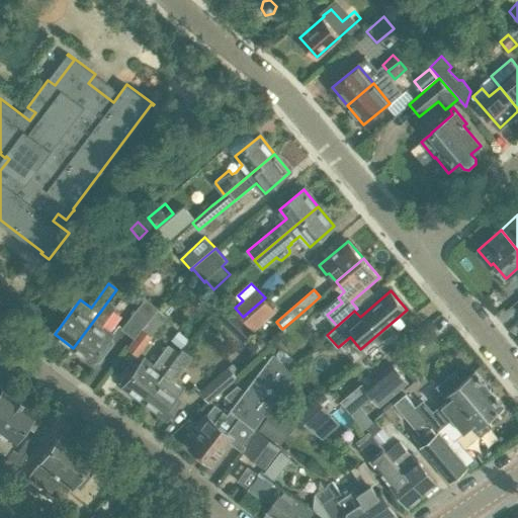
[(2,294),(0,296),(0,304),(5,308),(11,300),(2,294)]
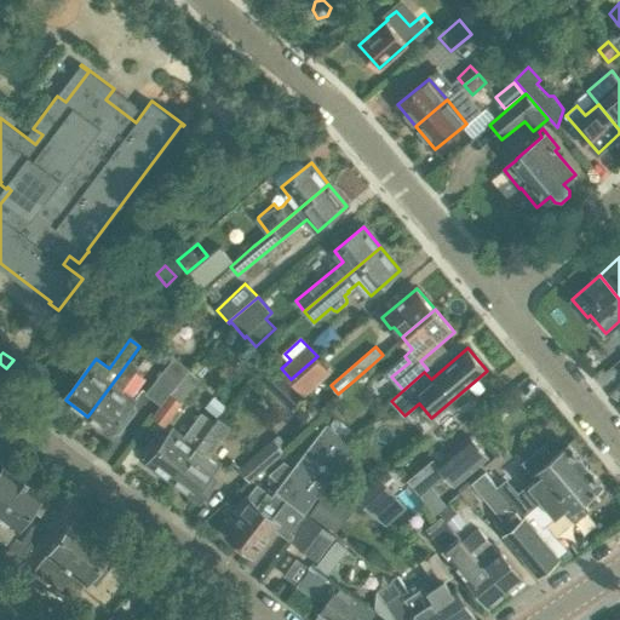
[(161,405),(191,372),(188,371),(190,368),(174,356),(145,394),(161,405)]
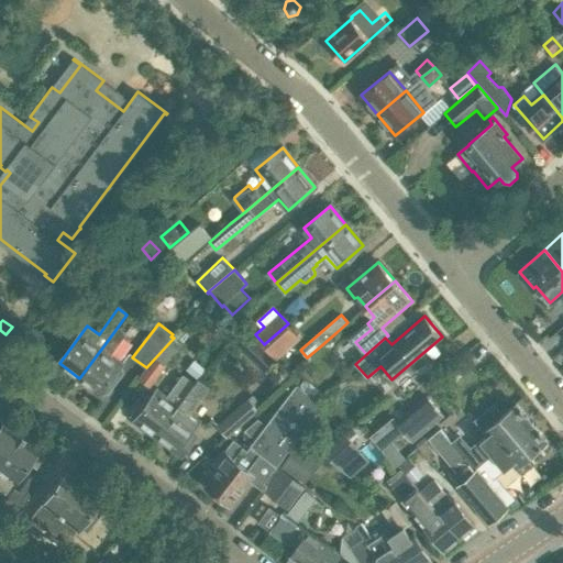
[(277,359),(300,338),(288,323),(264,344),(277,359)]
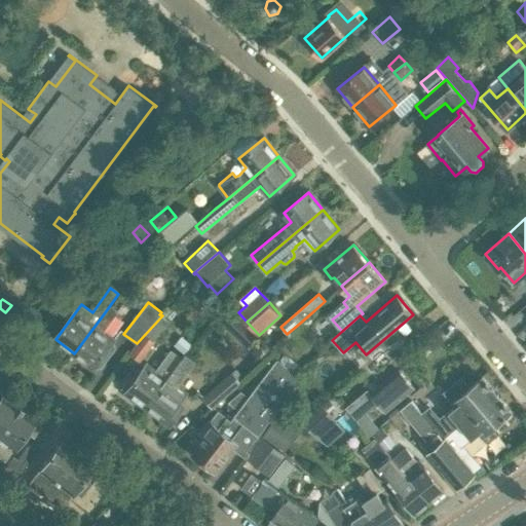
[(102,367),(115,348),(114,344),(112,343),(114,341),(103,333),(118,311),(110,305),(102,316),(74,353),(95,368),(96,366),(98,368),(102,367)]
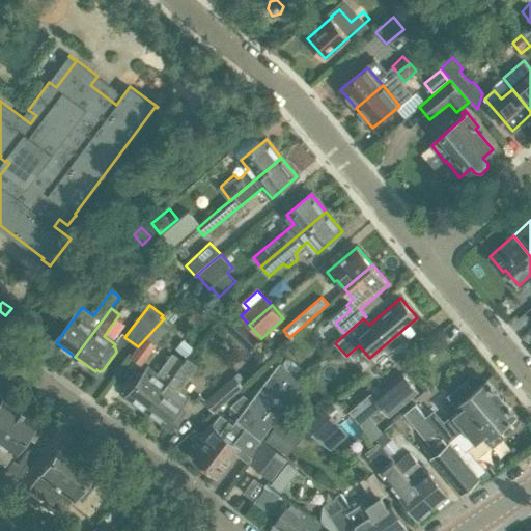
[(249,352),(259,339),(230,311),(219,323),(249,352)]
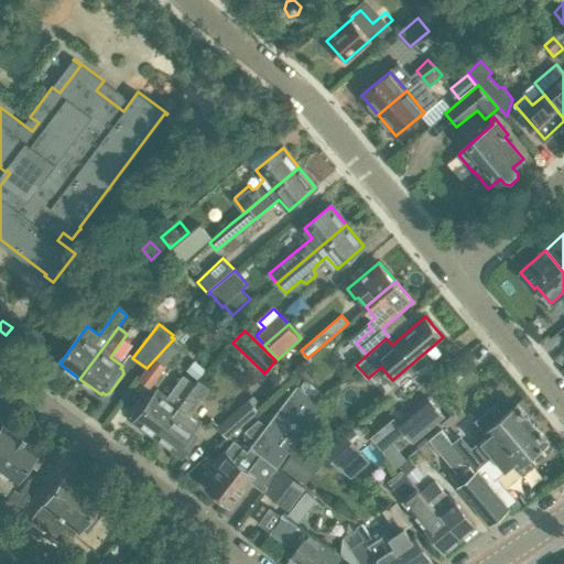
[(150,388),(182,345),(174,338),(147,368),(147,369),(139,379),(150,388)]
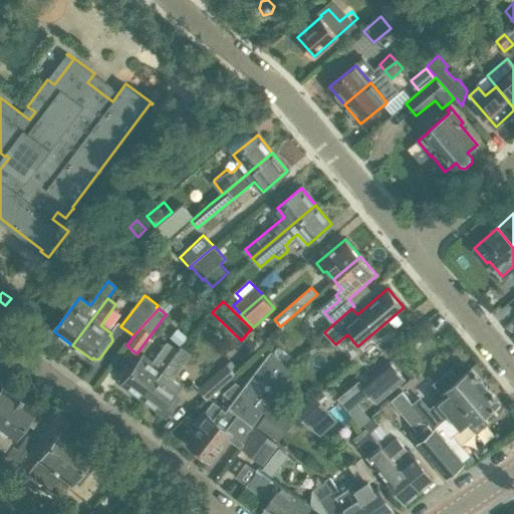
[(177,328),(171,336),(181,344),(187,337),(177,328)]
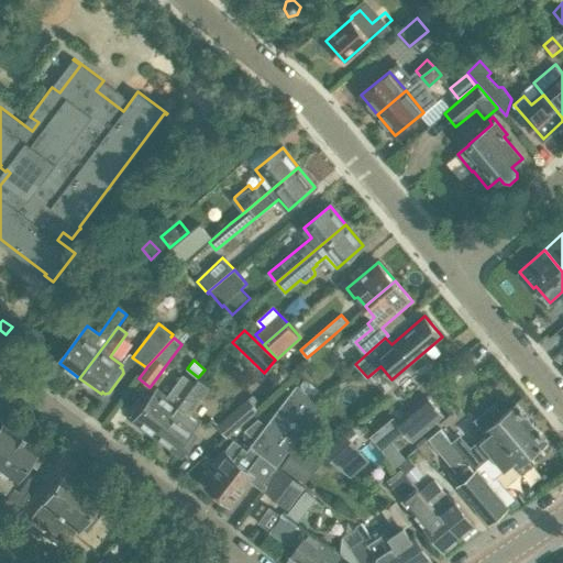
[(156,434),(195,383),(185,376),(167,399),(157,392),(153,398),(147,394),(131,416),(156,434)]
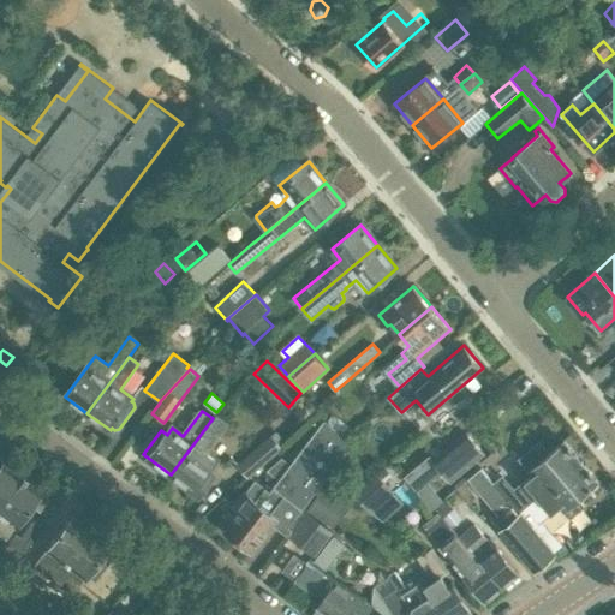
[(352,425),(333,413),(328,419),(347,433),(352,425)]
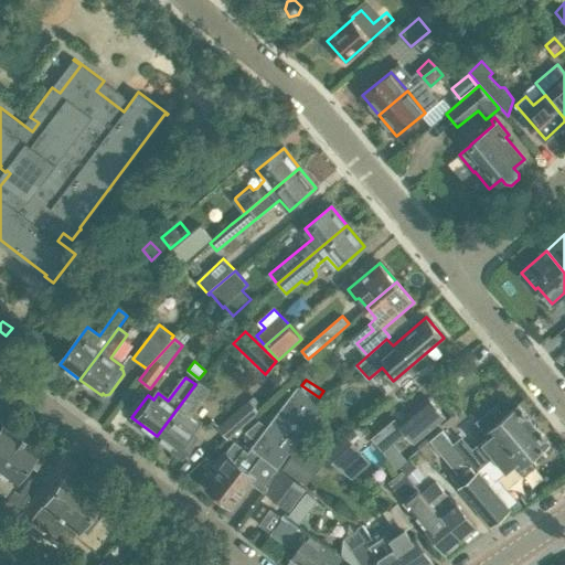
[(211,390),(199,381),(196,385),(195,384),(157,436),(184,457),(198,439),(192,435),(200,424),(190,417),(211,390)]
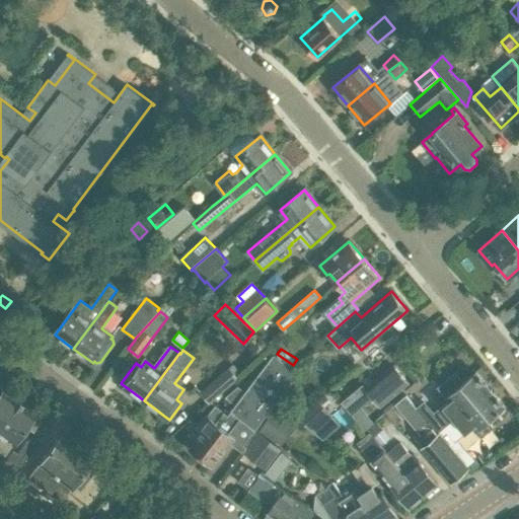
[(242,446),(299,372),(275,354),(247,388),(241,383),(224,397),(234,405),(227,416),(215,405),(207,417),(198,428),(203,431),(190,448),(212,464),(232,438),(242,446)]
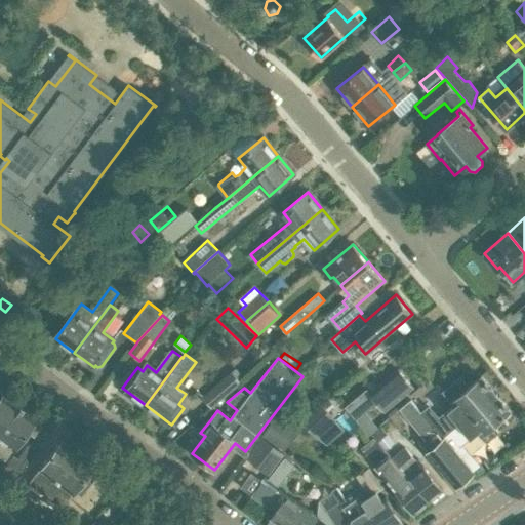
[(370,394),(385,411),(413,387),(399,370),(370,394)]
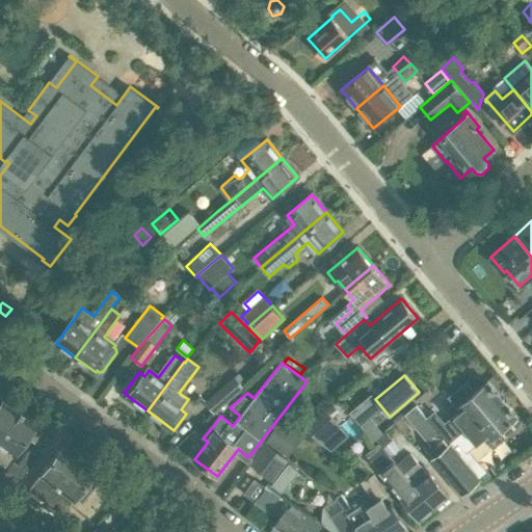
[(205,402),(214,413),(242,388),(233,377),(205,402)]
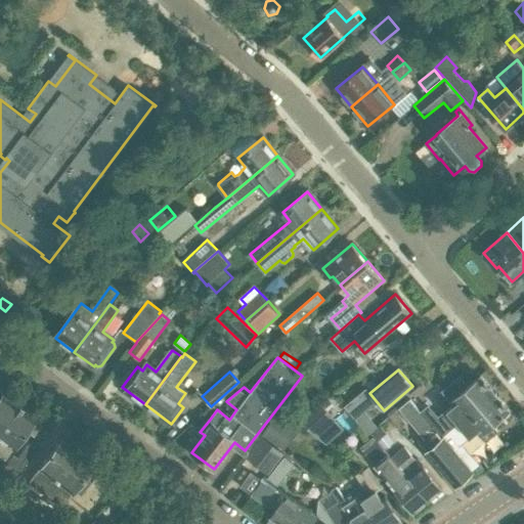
[(422,412),(442,437),(495,392),(481,375),(468,386),(460,377),(443,391),(454,404),(438,418),(429,406),(422,412)]
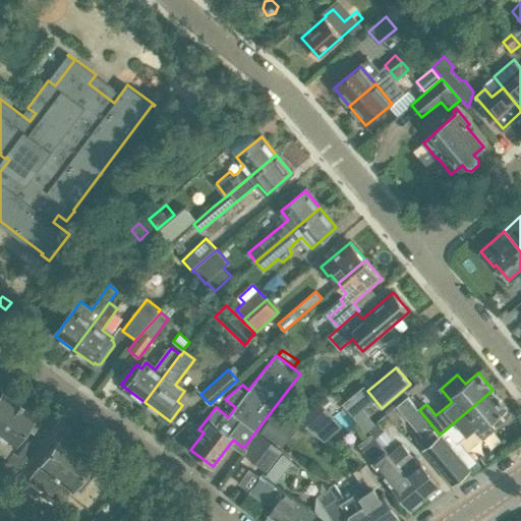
[(496,428),(489,422),(508,407),(493,390),(440,435),(468,468),(477,461),(460,441),(474,428),(477,432),(478,431),(483,439),(496,428)]
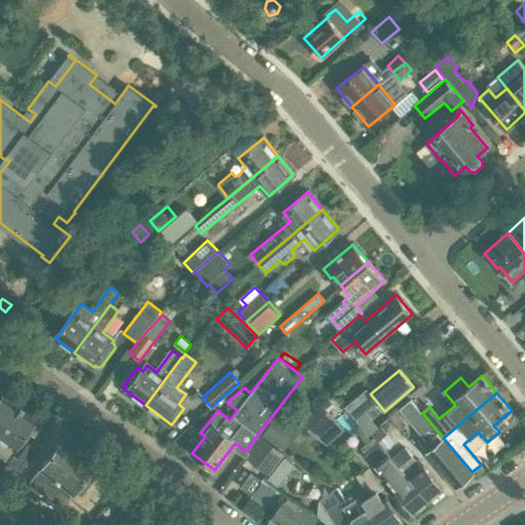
[(33,435),(41,423),(34,418),(2,394),(0,396),(0,454),(4,457),(12,447),(26,429),(33,435)]
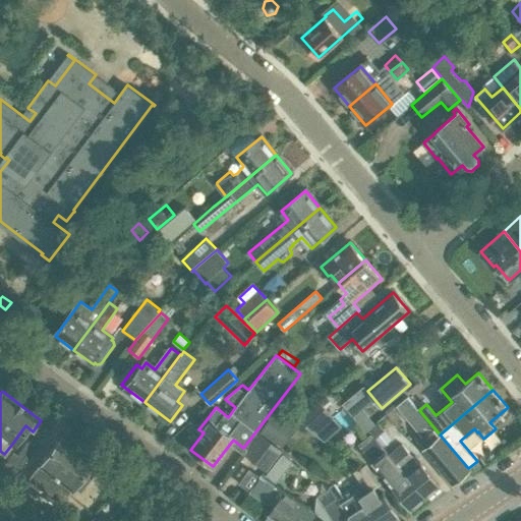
[(453,482),(468,469),(468,468),(440,435),(419,410),(408,397),(397,406),(429,445),(424,449),(452,482),(453,481),(453,482)]
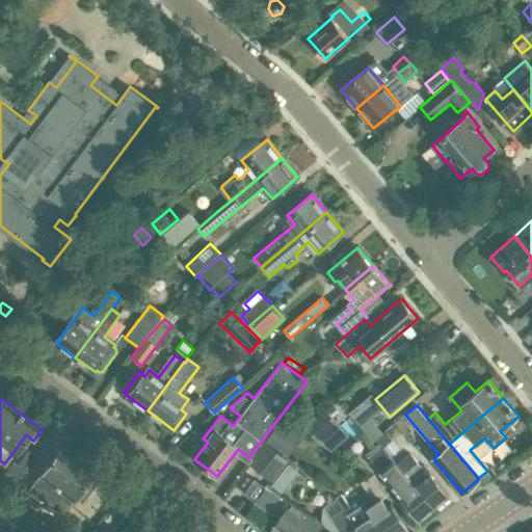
[(318,441),(338,424),(325,409),(306,427),(318,441)]
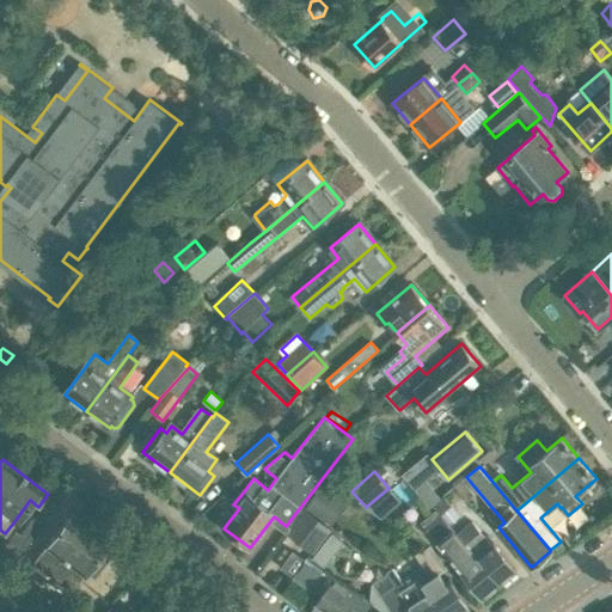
[(332,525),(350,499),(324,481),(306,506),(332,525)]
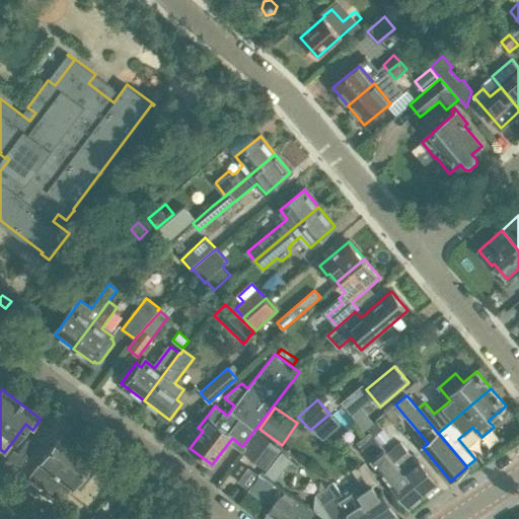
[(367,415),(358,423),(364,430),(368,427),(374,423),(367,415)]
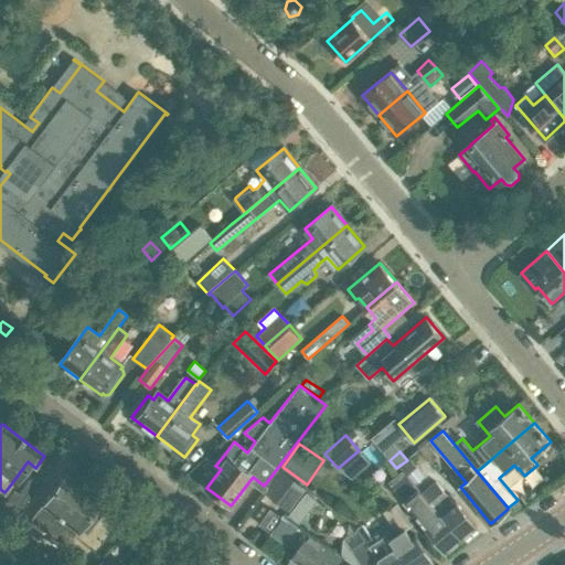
[(407,460),(401,465),(407,473),(415,466),(408,458),(407,460)]
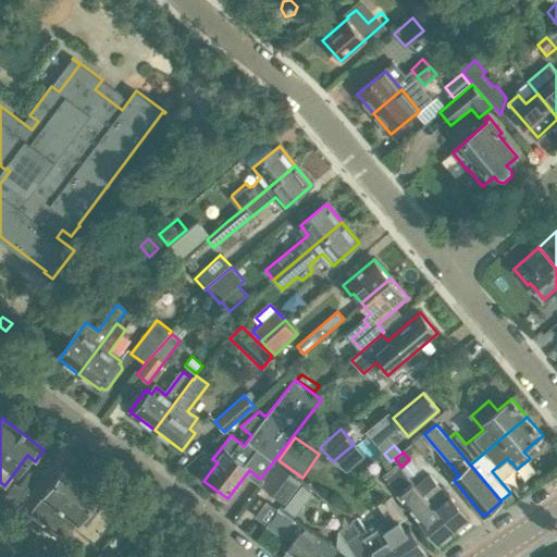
[(301,481),(277,463),(261,485),(285,503),(301,481)]
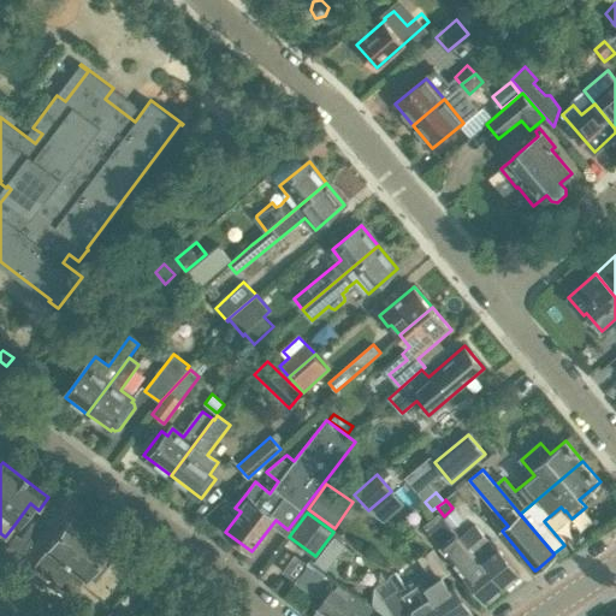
[(71,594),(110,543),(72,514),(46,549),(46,550),(33,567),(54,581),(71,594)]
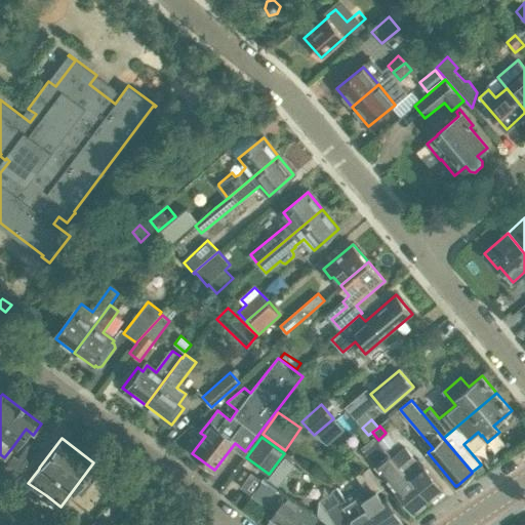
[(421,467),(406,447),(393,458),(430,501),(444,489),(423,465),(421,467)]
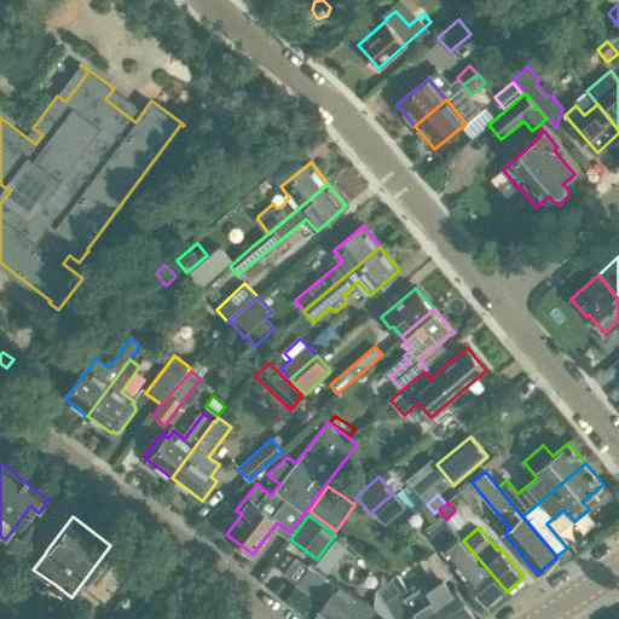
[(7,542),(0,551),(0,557),(11,565),(28,542),(15,532),(7,542)]
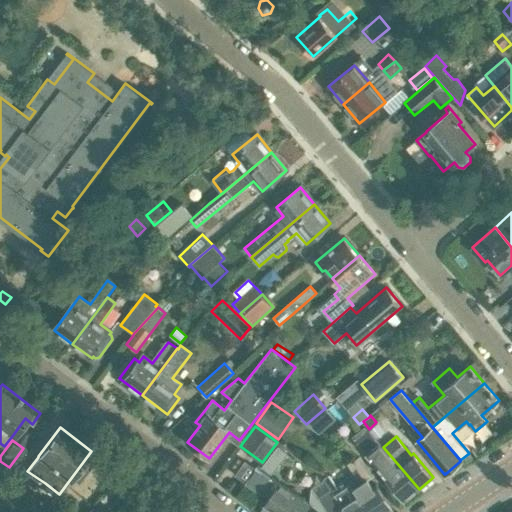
[(288,454),(279,444),(260,468),(270,476),(288,454)]
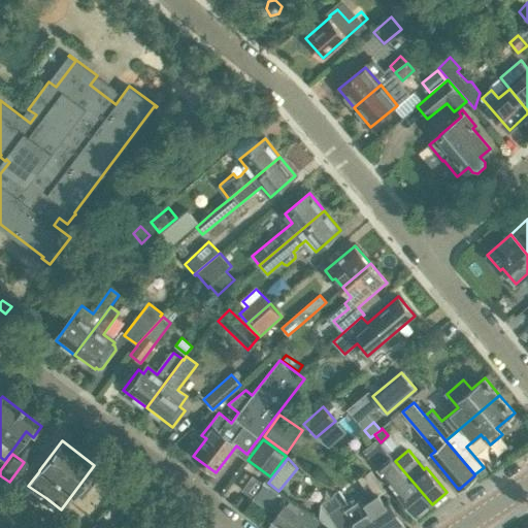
[(394,462),(391,458),(380,466),(392,482),(399,490),(397,491),(418,516),(432,504),(395,461),(394,462)]
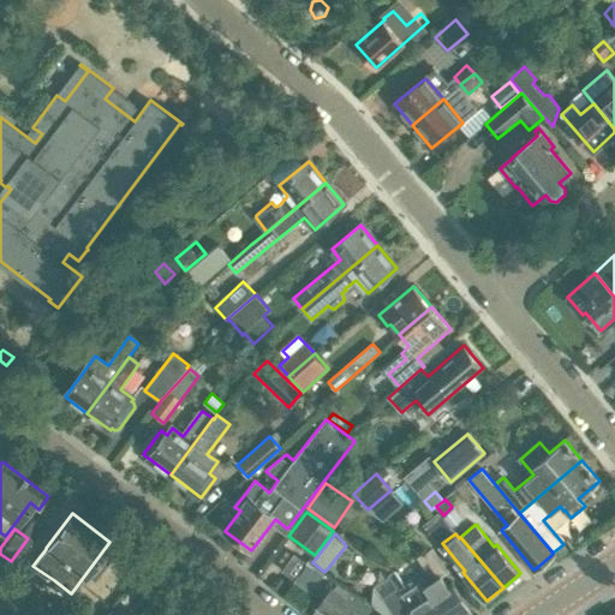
[(448,568),(431,549),(427,553),(427,551),(418,557),(427,568),(418,574),(443,614),(465,614),(472,611),(452,581),(447,584),(442,577),(449,571),(448,568)]
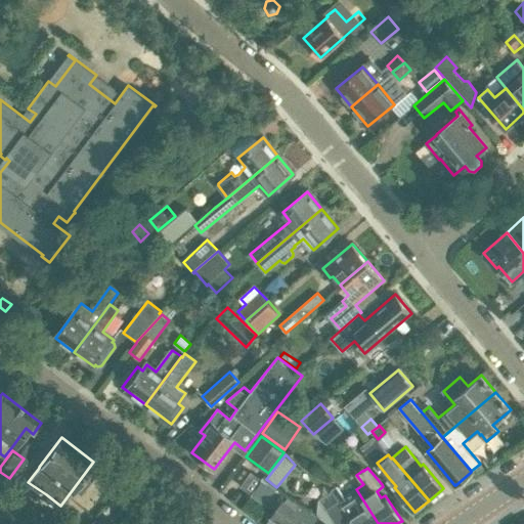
[(309,523),(316,514),(262,478),(252,494),(268,506),(270,504),(277,508),(271,516),(272,517),(268,523),(309,523)]
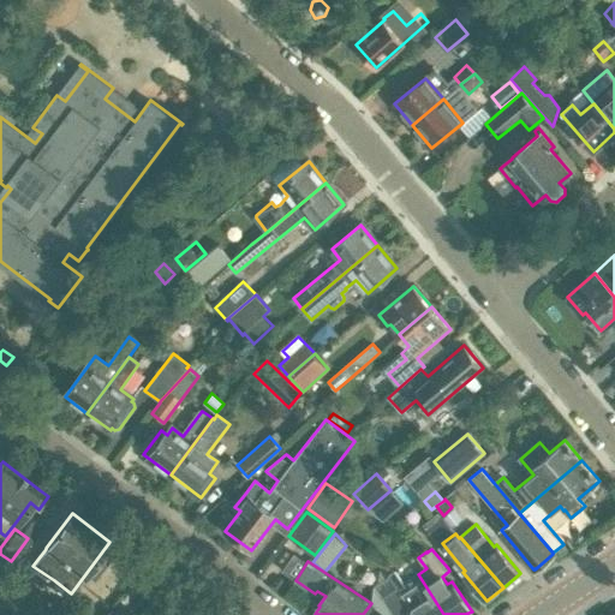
[(404,584),(395,572),(390,575),(398,587),(383,597),(394,614),(402,614),(405,614),(406,614),(411,614),(413,614),(443,614),(418,574),(404,584)]
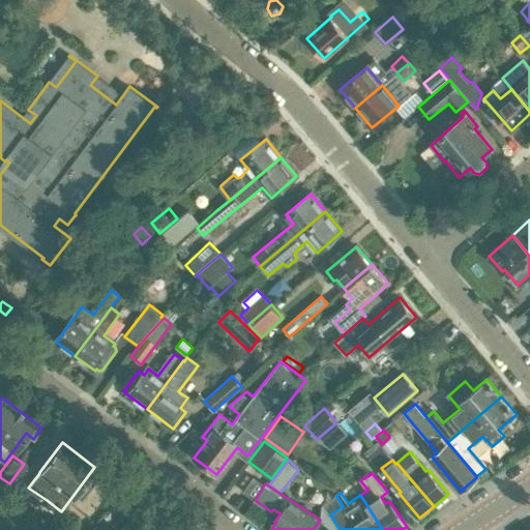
[(0,529),(0,522),(16,502),(4,494),(0,498),(0,529)]
